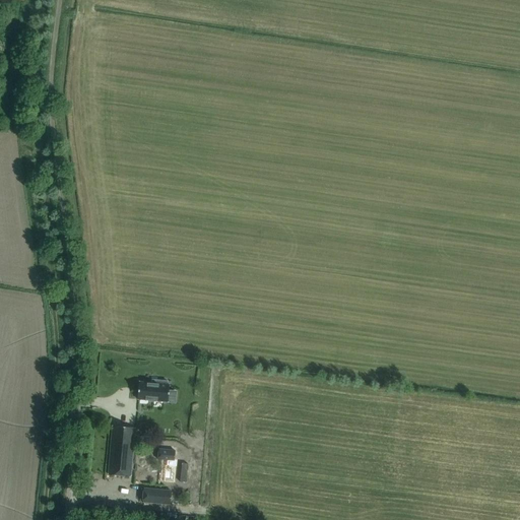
[(139,381),(137,399),(168,402),(169,384),(167,384),(168,381),(157,380),(156,383),(139,381)]
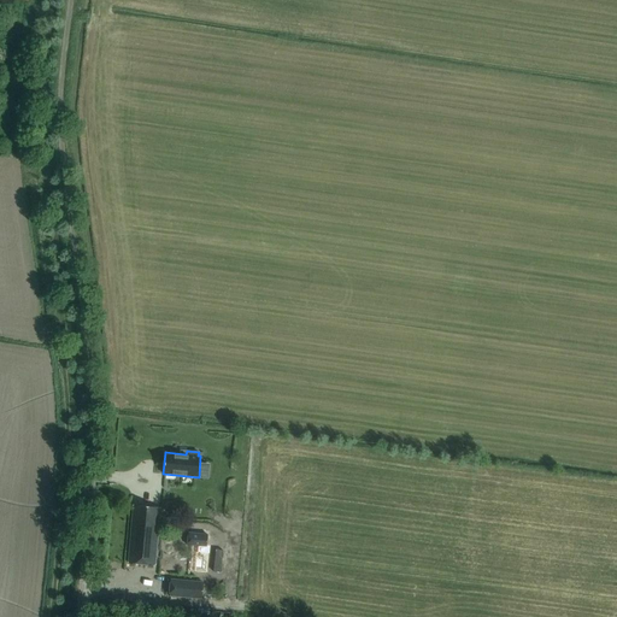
[(209,503),(207,513),(218,513),(218,504),(209,503)]
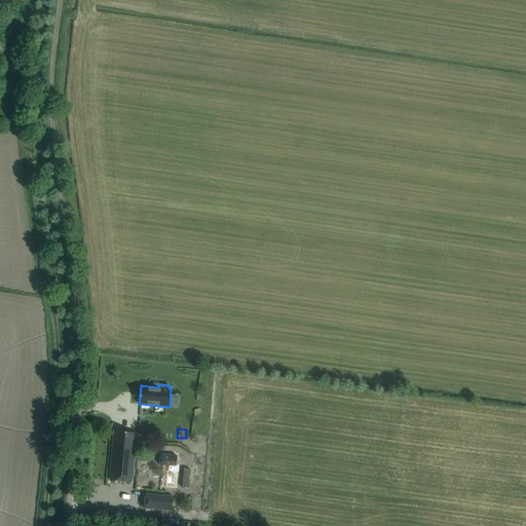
[(132,482),(136,433),(114,430),(109,480),(132,482)]
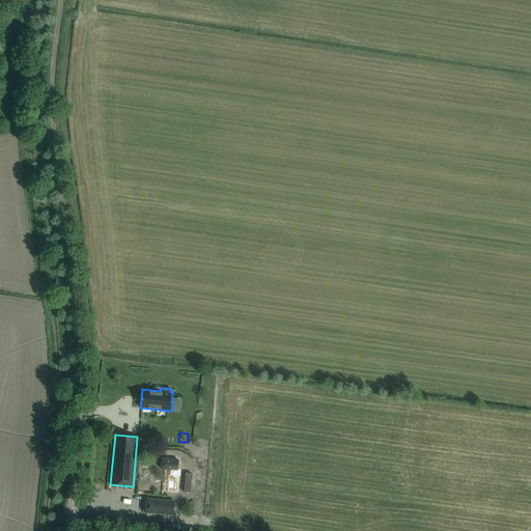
[(177,471),(178,459),(162,458),(161,470),(177,471)]
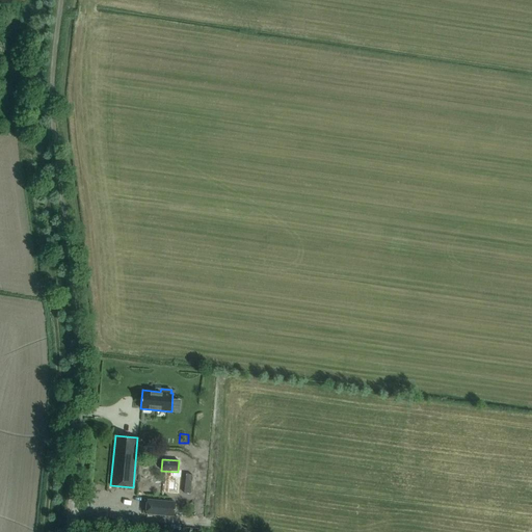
[(164,472),(157,472),(155,498),(162,498),(164,472)]
